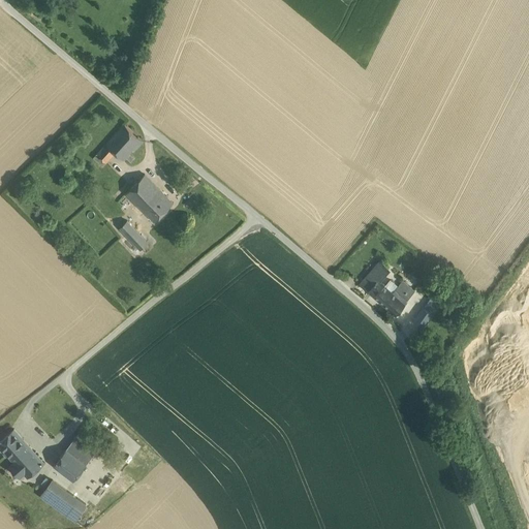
[(124,124),(105,144),(115,152),(123,159),(132,150),(134,151),(143,141),(124,124)]
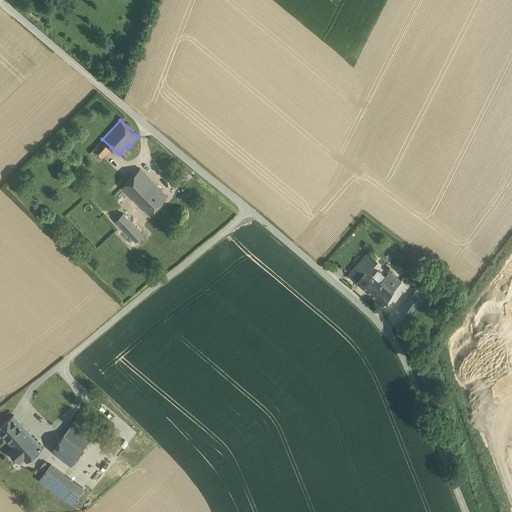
[(102,139),(94,149),(102,157),(111,147),(102,139)]
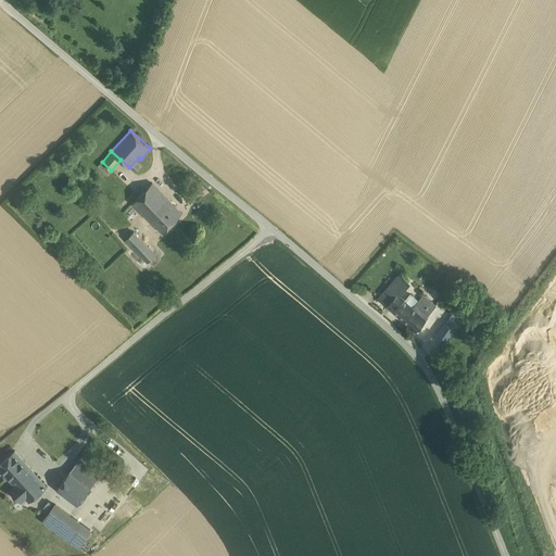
[(111,171),(102,162),(98,165),(108,174),(111,171)]
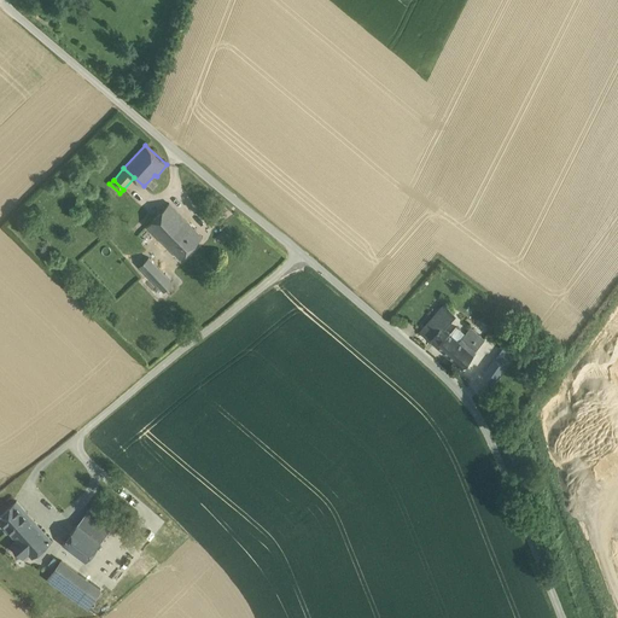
[(194,228),(169,204),(147,226),(180,258),(203,237),(194,228)]
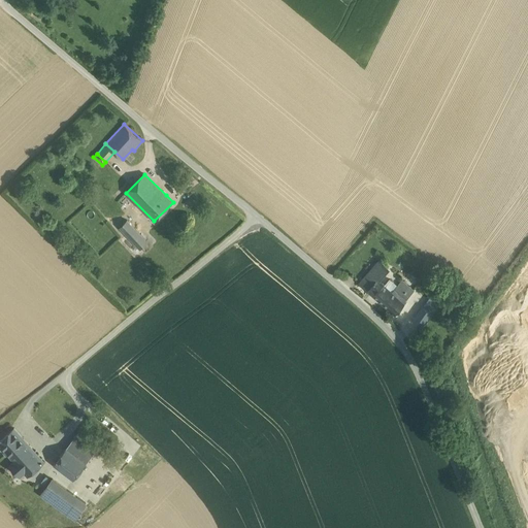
[(149,241),(127,220),(120,227),(141,249),(149,241)]
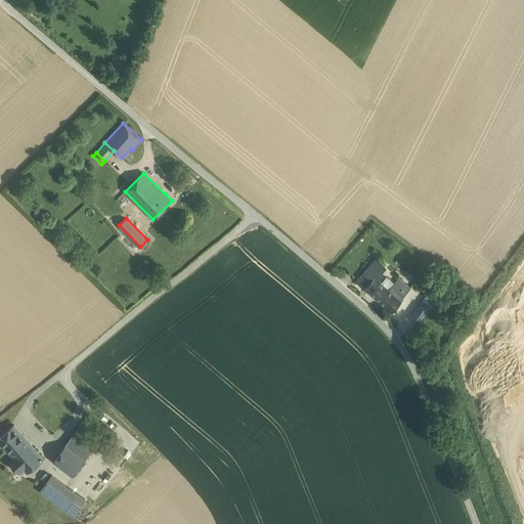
[(394,284),(387,277),(382,282),(380,280),(376,277),(385,266),(377,259),(357,281),(369,292),(392,310),(407,292),(395,281),(394,284)]
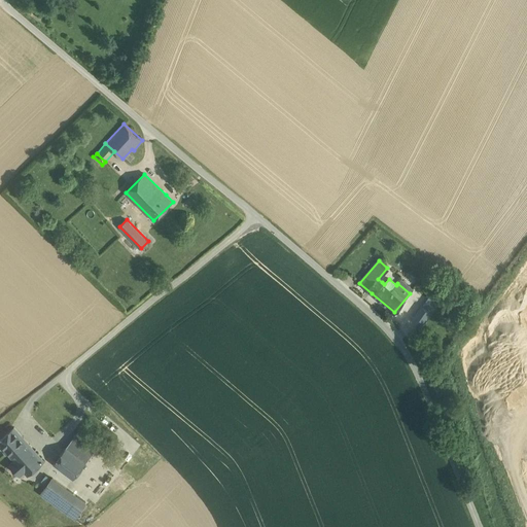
[(414,289),(401,279),(397,283),(410,293),(414,289)]
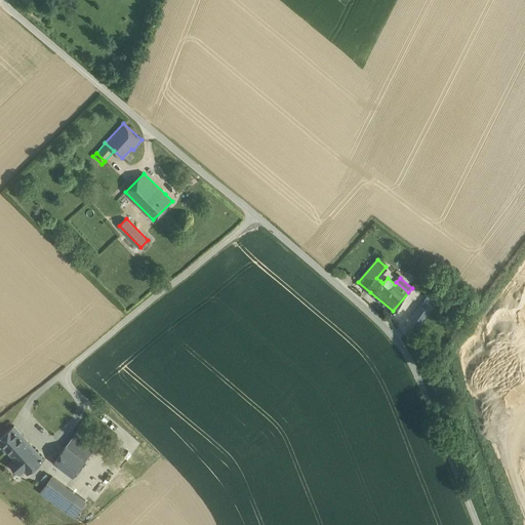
[(428,295),(420,305),(411,319),(418,324),(435,300),(428,295)]
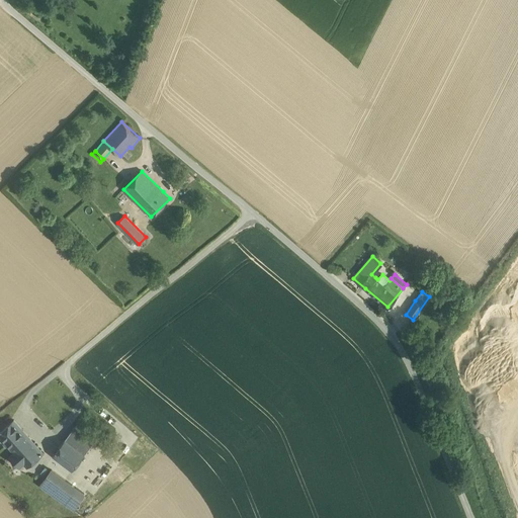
[(42,453),(13,422),(0,434),(0,437),(27,467),(42,453)]
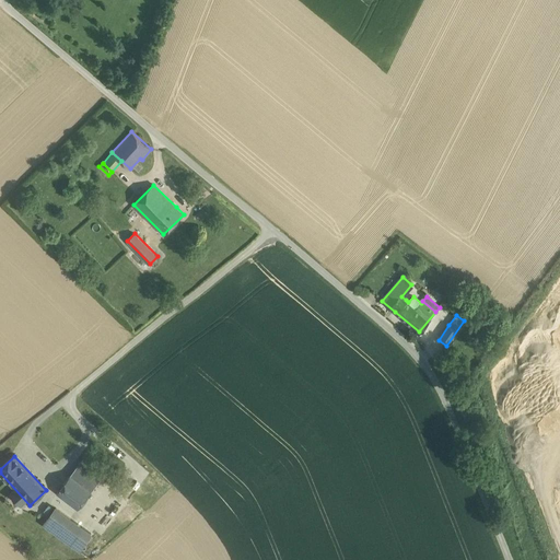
[(101,479),(80,463),(70,476),(91,492),(101,479)]
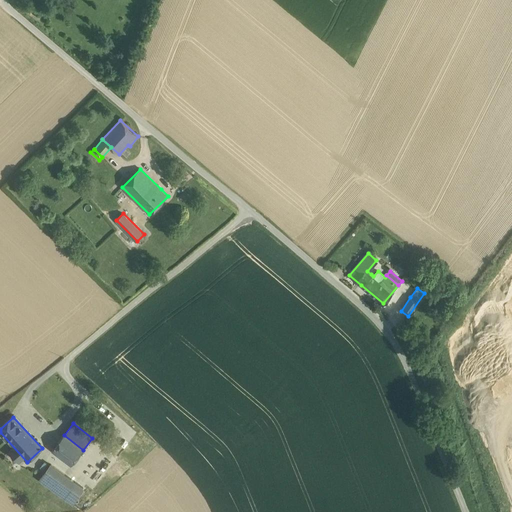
[(83,450),(64,435),(52,452),(71,466),(83,450)]
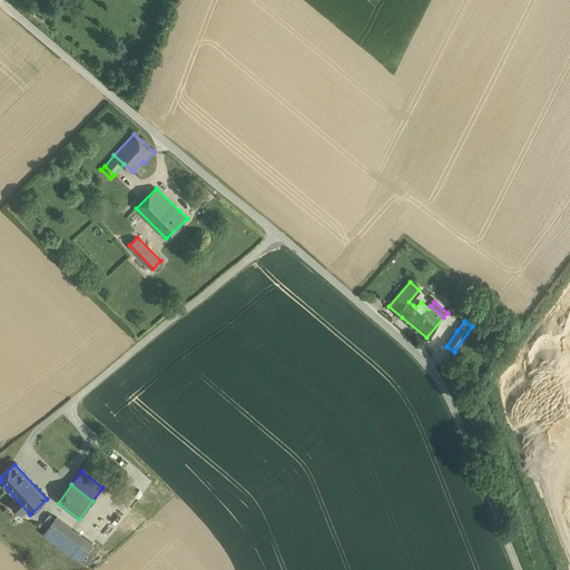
[(92,543),(56,517),(43,533),(80,560),(92,543)]
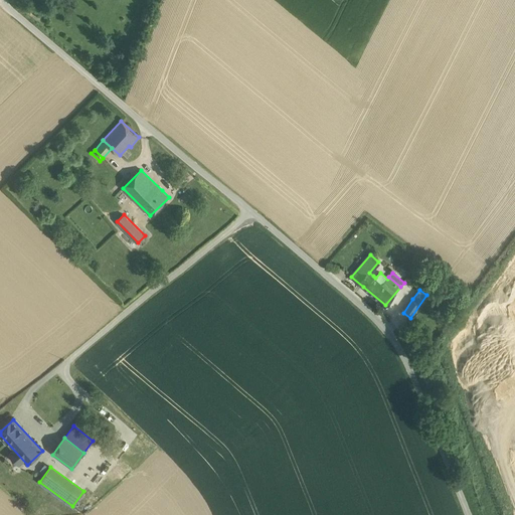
All buildings are outlined.
